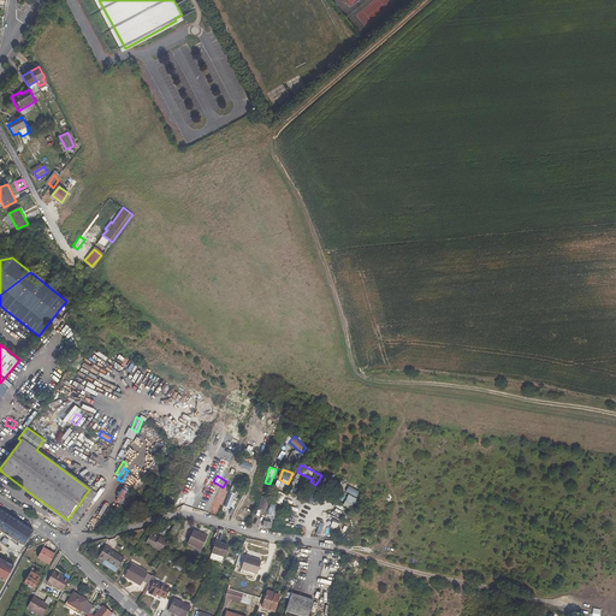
[(98,491),(105,480),(100,477),(92,487),(98,491)]
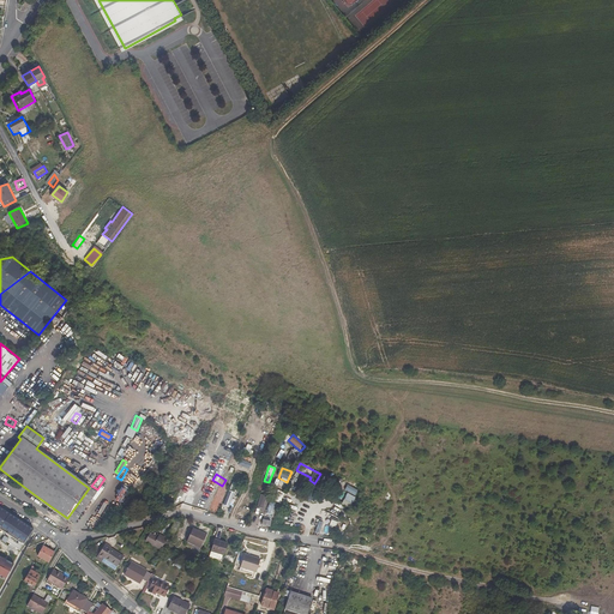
[(347,485),(344,491),(355,495),(359,491),(347,485)]
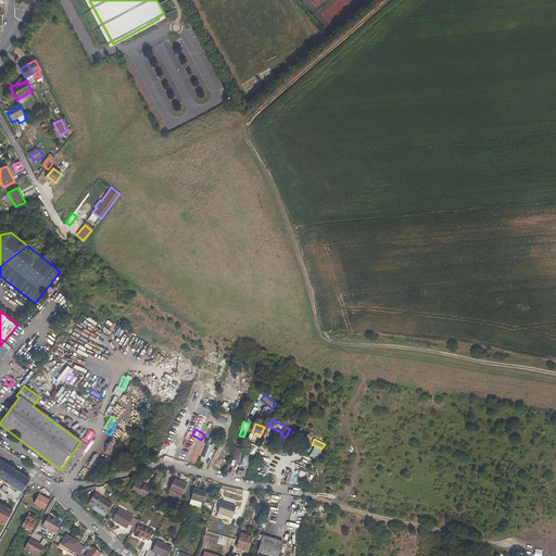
[(86,445),(80,442),(61,469),(66,472),(86,445)]
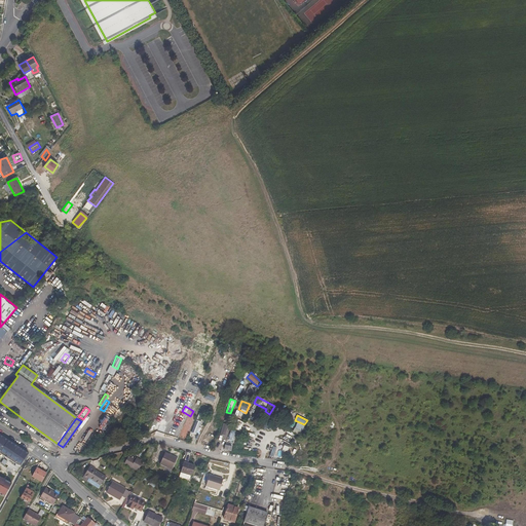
[(200,423),(196,422),(190,437),(194,438),(200,423)]
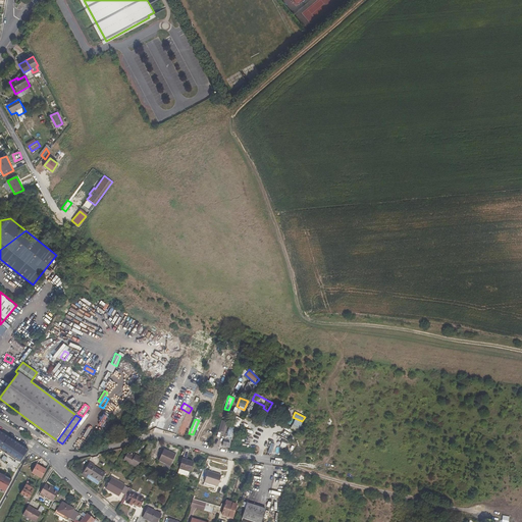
[(298,432),(303,423),(295,419),(290,428),(298,432)]
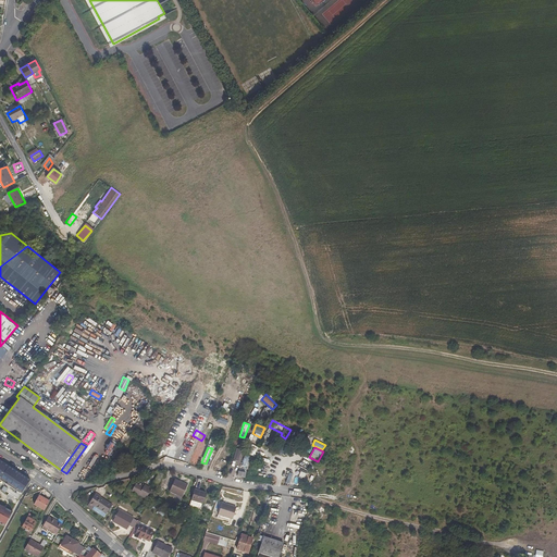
[(61,470),(31,448),(28,449),(65,475),(66,473),(61,470)]
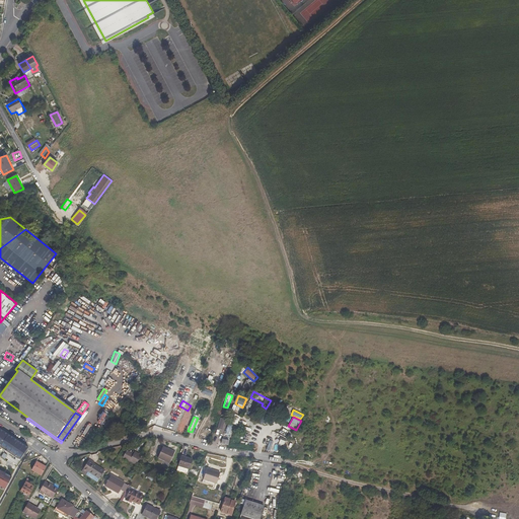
[(93,433),(99,420),(96,419),(90,431),(93,433)]
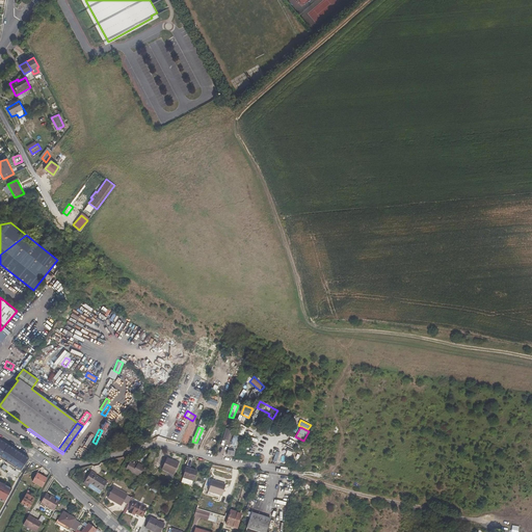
[(0,466),(2,467),(3,464),(7,468),(5,469),(17,477),(30,458),(5,442),(0,437),(0,466)]
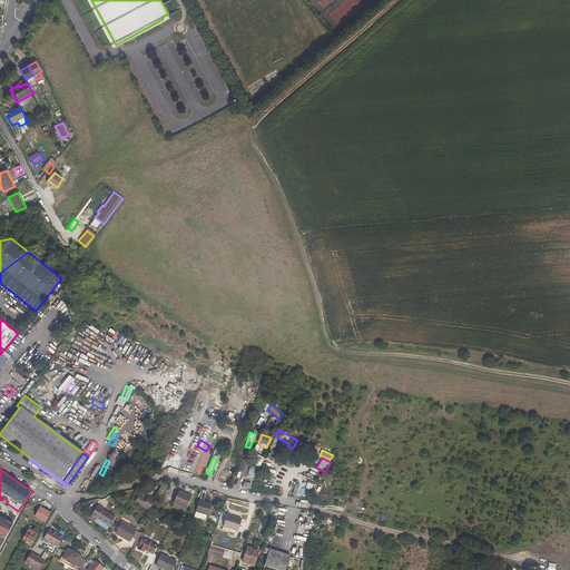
[(253,479),(254,474),(246,472),(243,487),(251,489),(251,484),(254,484),(255,479),(253,479)]
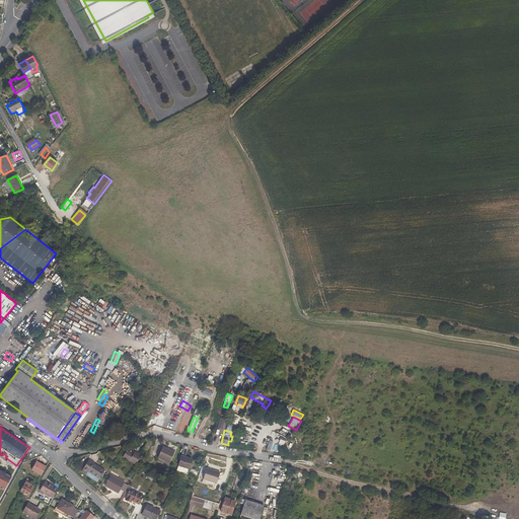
[(152,442),(148,440),(143,449),(147,451),(152,442)]
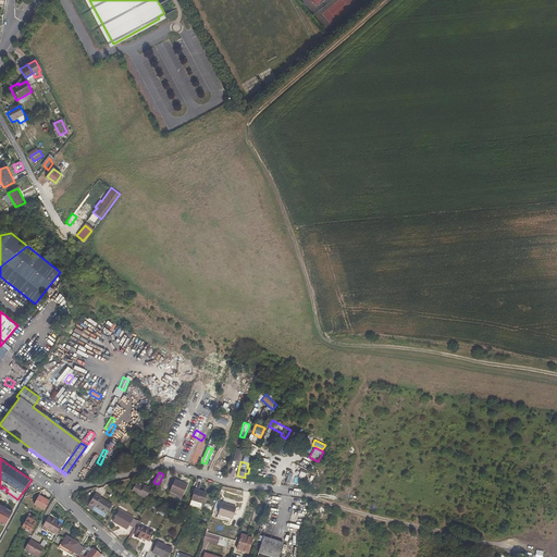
[(287,472),(284,482),(289,484),(293,474),(287,472)]
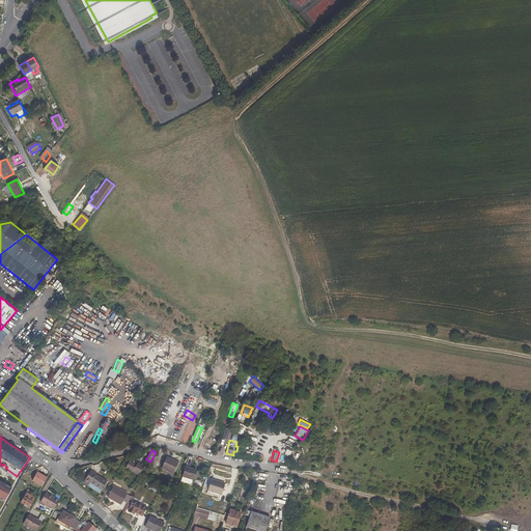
[(167,456),(161,469),(173,474),(178,464),(171,460),(171,459),(167,456)]
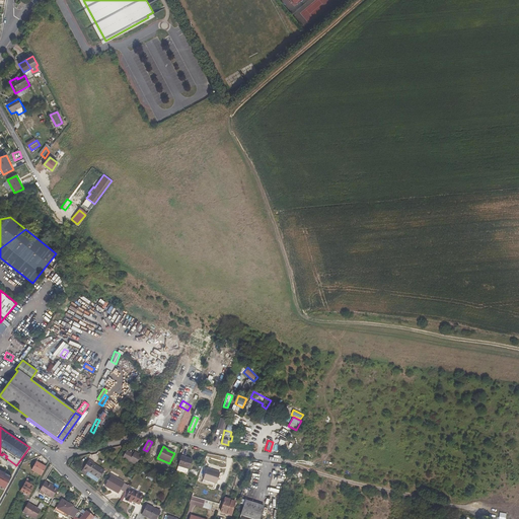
[(183,449),(177,466),(189,469),(192,459),(186,457),(188,450),(183,449)]
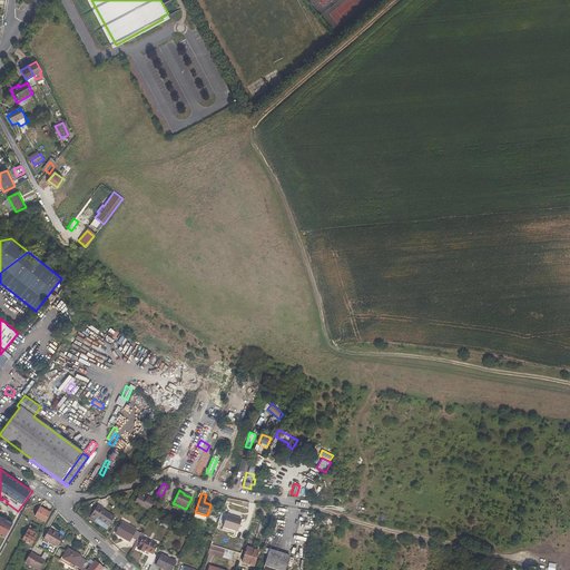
[(151,507),(155,501),(155,500),(148,497),(147,499),(139,494),(135,502),(149,511),(151,507)]
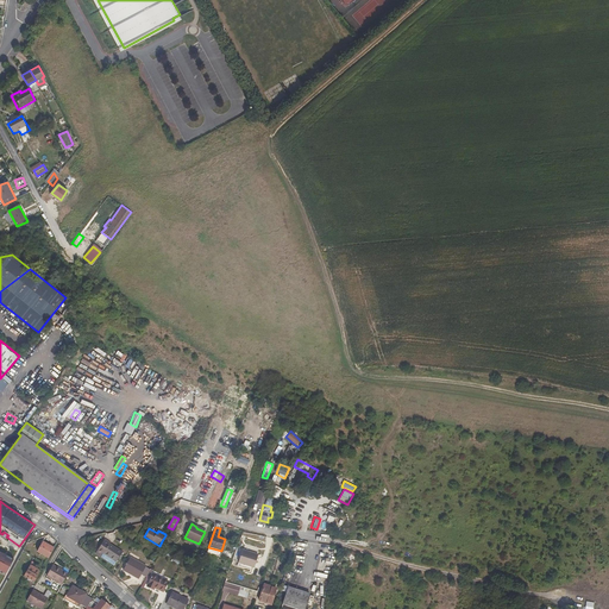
[(111,544),(105,539),(98,550),(102,553),(115,563),(123,553),(111,544)]
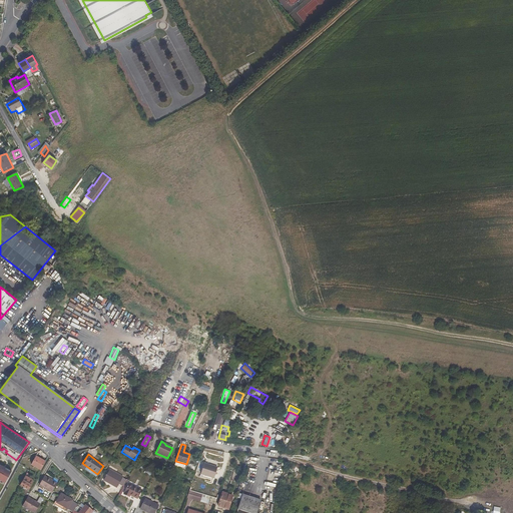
[(36,457),(31,465),(40,470),(45,461),(36,457)]
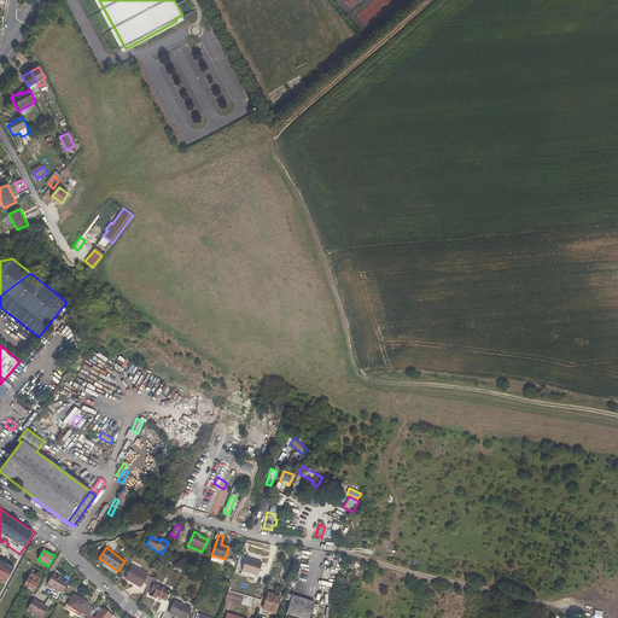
[(262,563),(246,558),(242,571),(257,576),(262,563)]
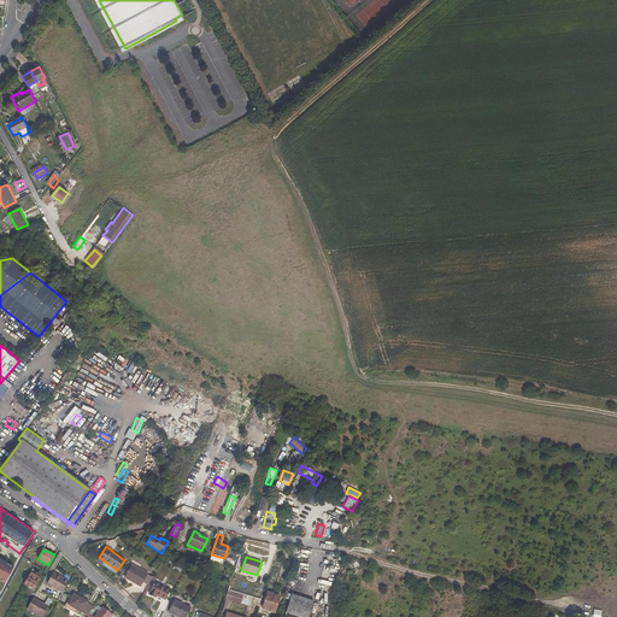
[(0,581),(5,585),(15,568),(0,559),(0,581)]
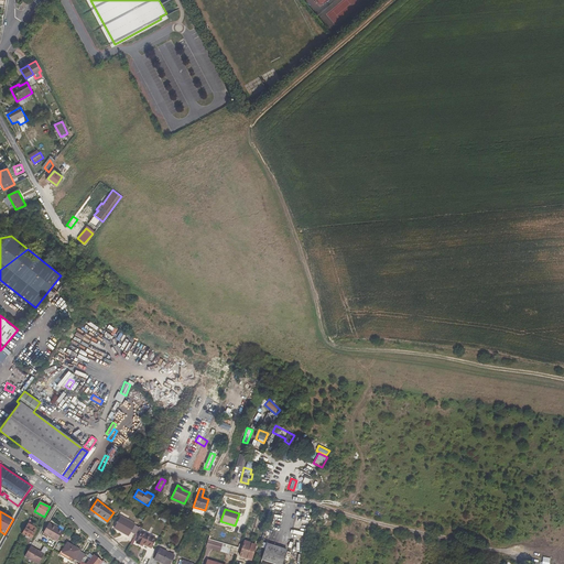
[(134,524),(120,516),(114,528),(128,537),(134,524)]
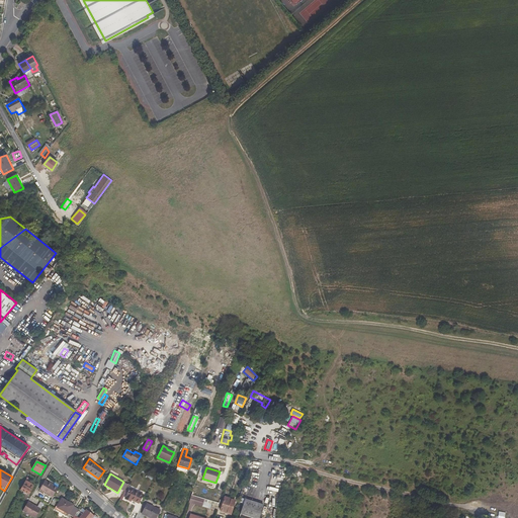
[(25,481),(20,490),(28,495),(33,485),(25,481)]
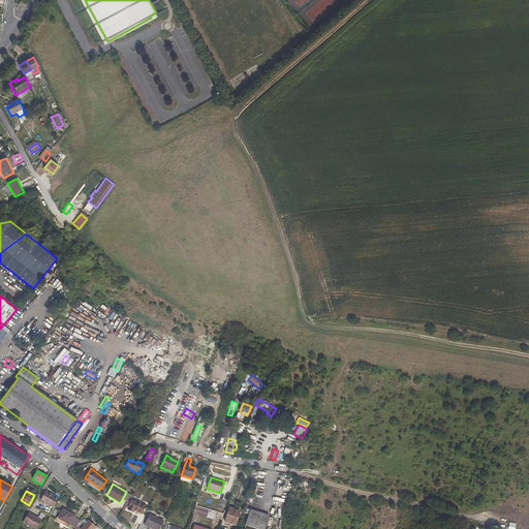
[(45,492),(40,501),(53,509),(59,500),(45,492)]
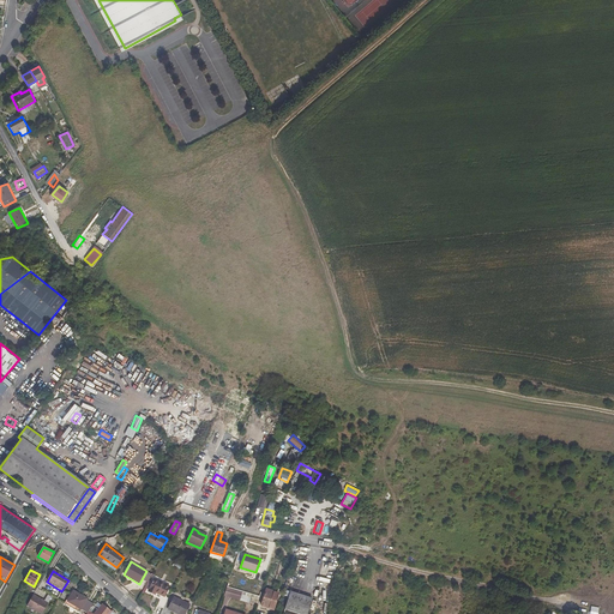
[(170,587),(154,579),(148,591),(155,595),(156,594),(161,596),(156,606),(163,608),(163,607),(168,599),(164,597),(170,587)]
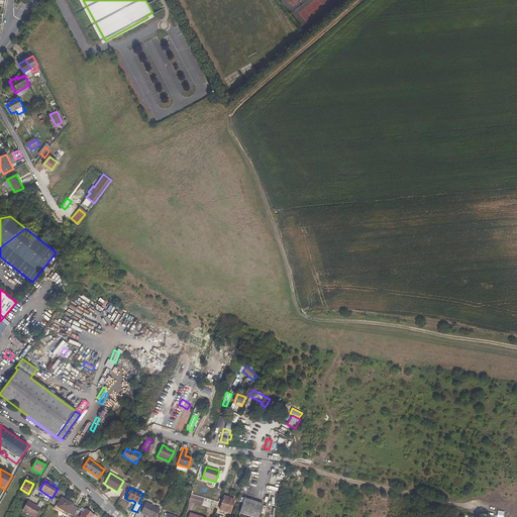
[(188,502),(201,506),(204,498),(191,494),(188,502)]
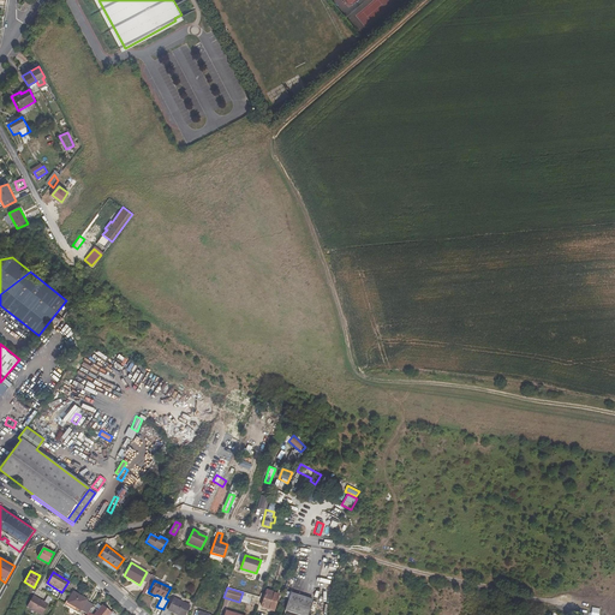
[(267,590),(261,607),(274,611),(279,595),(267,590)]
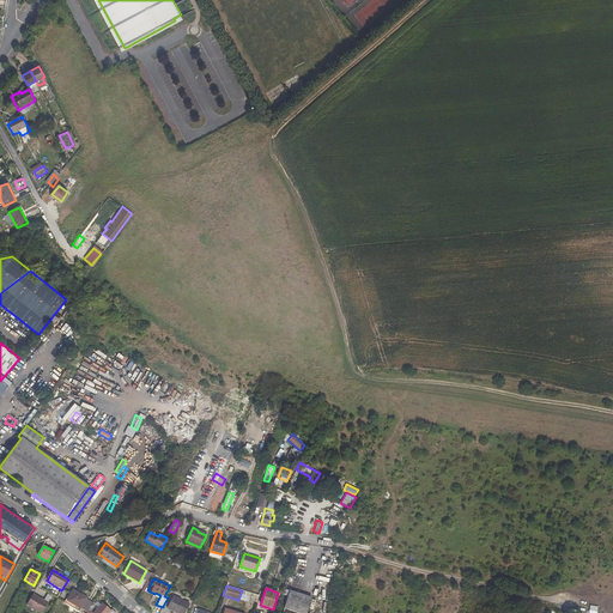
[(86,598),(73,590),(66,604),(79,611),(82,608),(86,612),(92,602),(86,599),(86,598)]
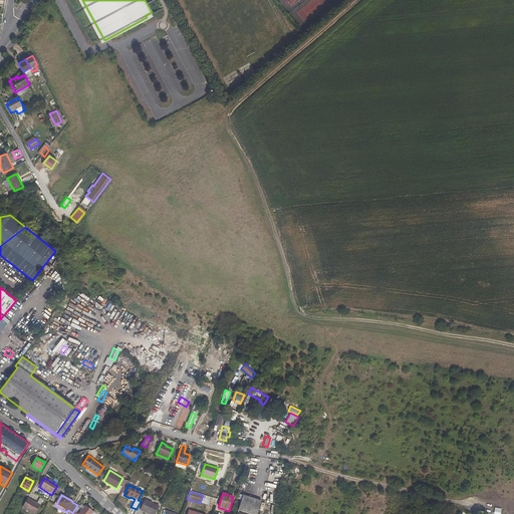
[(137,508),(140,510),(146,499),(157,505),(159,502),(144,495),(141,501),(137,508)]
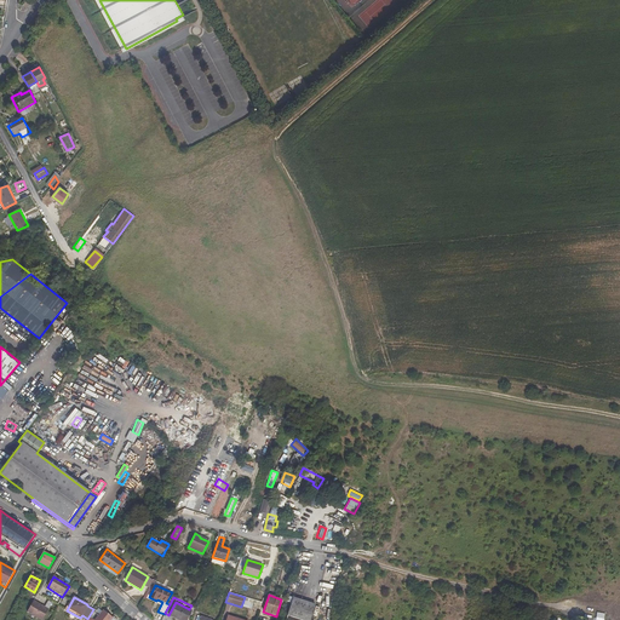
[(310,619),(315,604),(293,597),(286,619),(288,619),(310,619)]
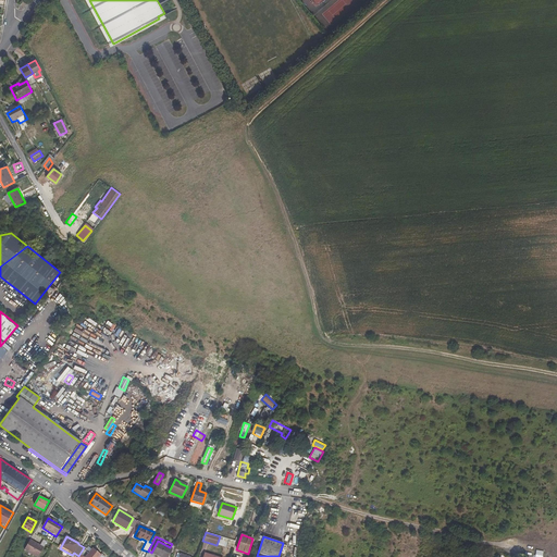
[(170,547),(158,541),(151,553),(148,551),(148,552),(145,556),(153,556),(156,554),(161,556),(168,556),(172,548),(170,547)]
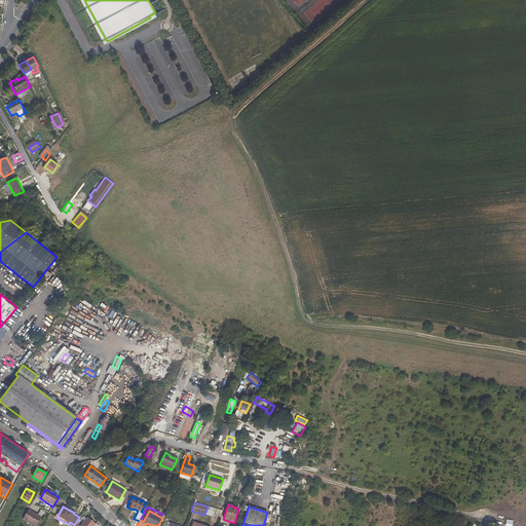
[(27,512),(22,521),(29,525),(35,525),(39,520),(27,512)]
